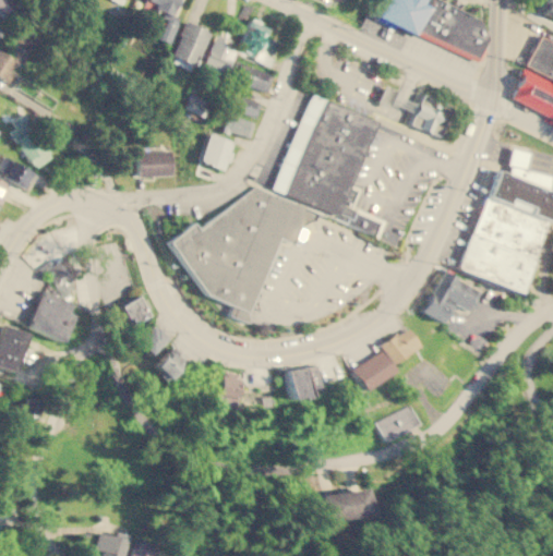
[(21,2),(17,0),(0,0),(0,11),(10,19),(21,2)]
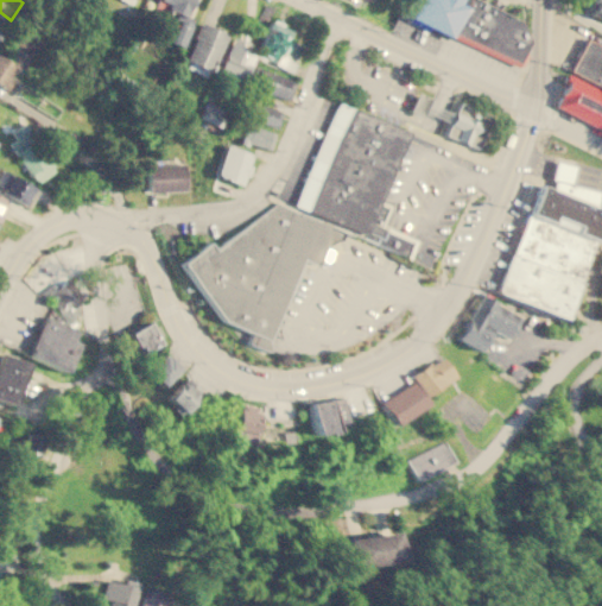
[(206,1),(202,0),(164,0),(160,8),(197,23),(206,1)]
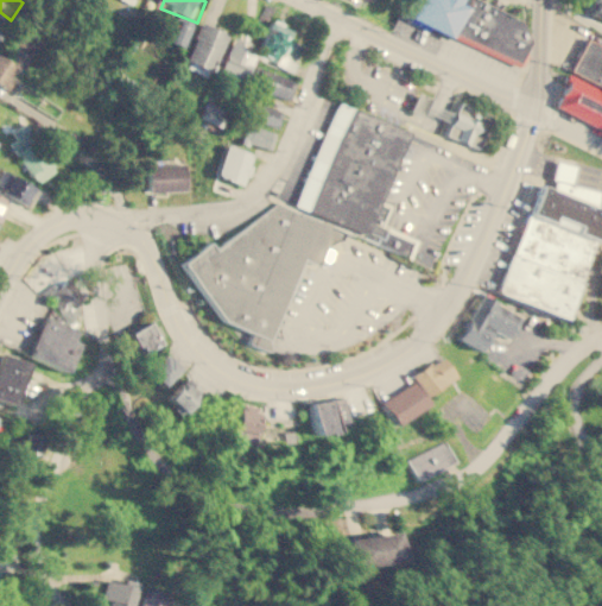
[(473,0),(454,37),(451,39),(413,19),(423,0),(473,0)]
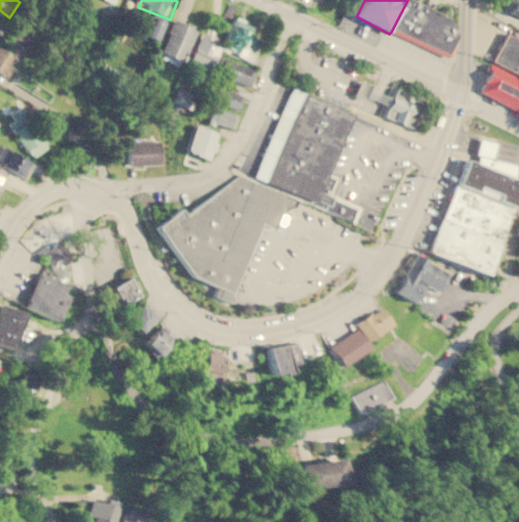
[(407,0),(452,18),(461,37),(452,58),(391,32),(407,0)]
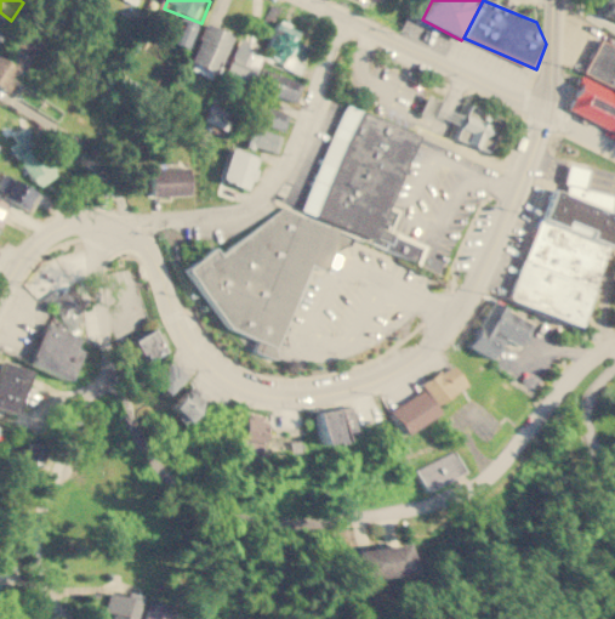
[(303,73),(312,49),(299,43),(303,32),(280,23),(267,60),(303,73)]
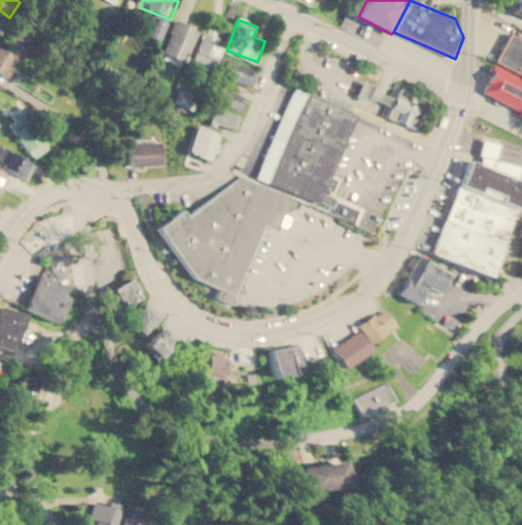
[(184,68),(201,31),(179,21),(162,58),(184,68)]
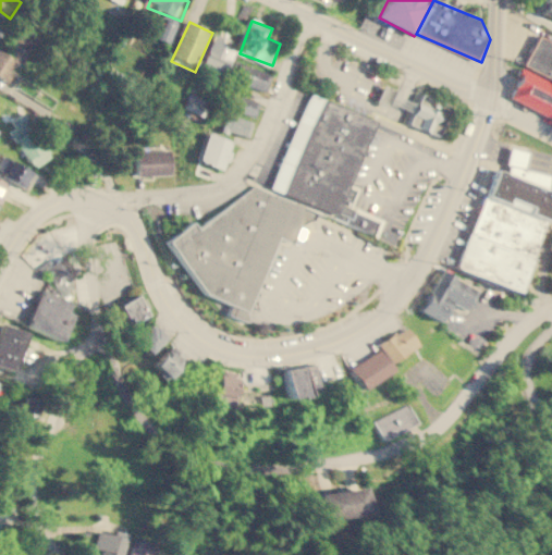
[(16,63),(23,68),(40,37),(24,27),(9,54),(0,49),(0,77),(5,81),(16,63)]
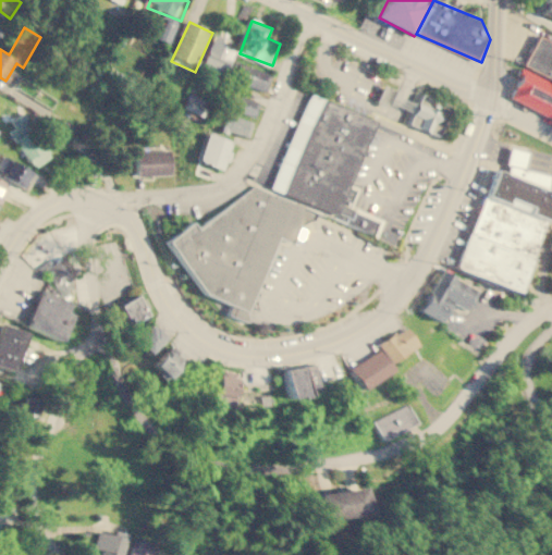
[(551,39),(544,36),(530,64),(551,74),(551,39)]
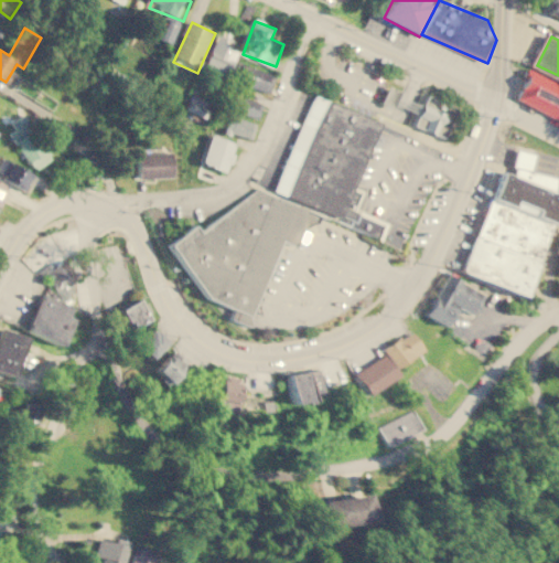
[(242,51),(228,45),(229,43),(219,39),(207,68),(232,77),(242,51)]
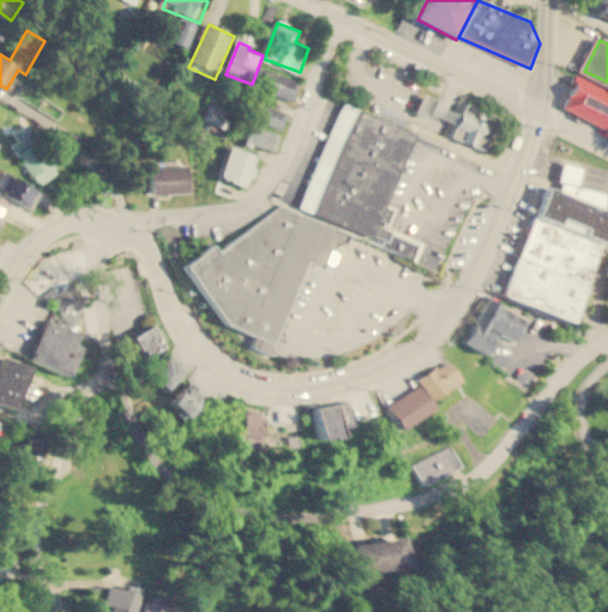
[(575,84),(578,77),(607,91),(607,132),(565,111),(577,85),(575,84)]
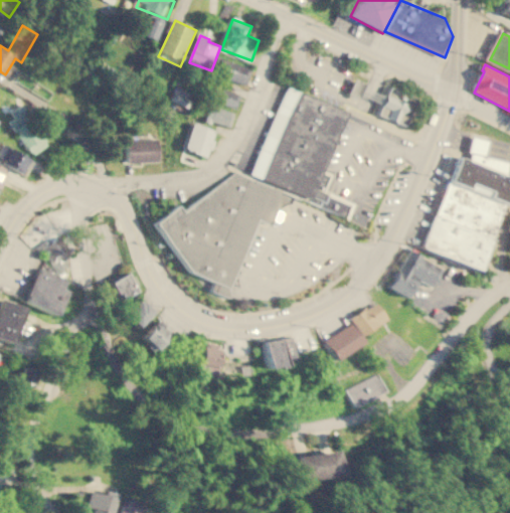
[(292,88),(350,114),(310,202),(300,197),(251,175),(292,88)]
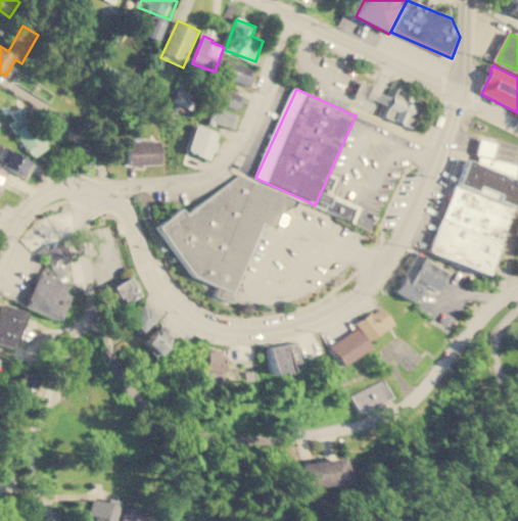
[(407,125),(414,106),(394,98),(390,108),(398,111),(395,121),(407,125)]
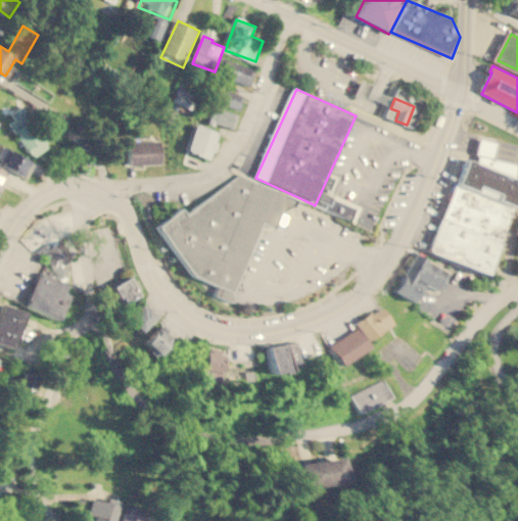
[(241,114),(215,108),(212,123),(237,130),(241,114)]
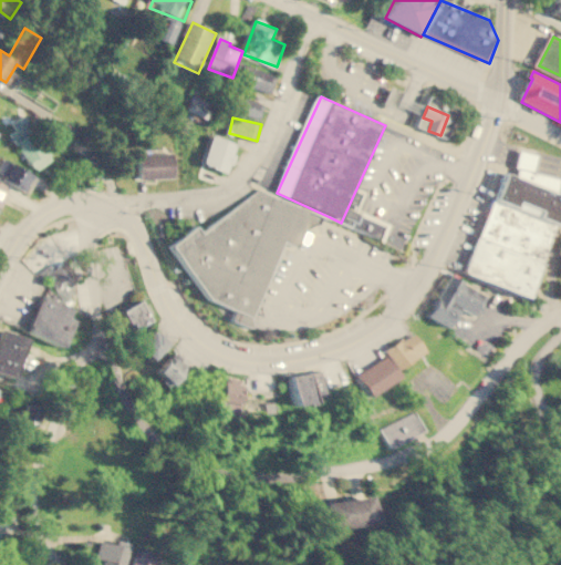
[(55,161),(34,131),(27,137),(21,130),(13,134),(39,172),(55,161)]
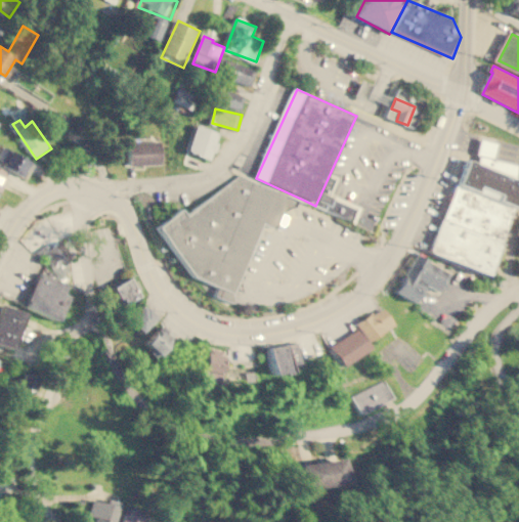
[(191,154),(213,161),(222,134),(201,127),(191,154)]
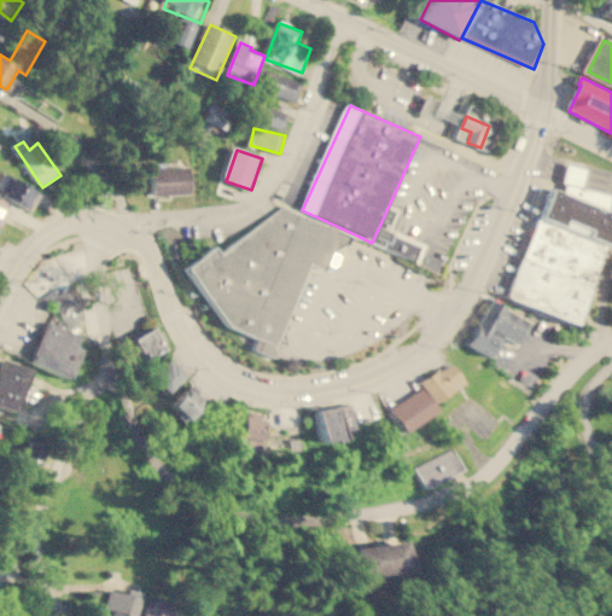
[(571,166),(592,170),(587,189),(611,196),(611,208),(610,214),(566,196),(570,184),(565,182),(571,166)]
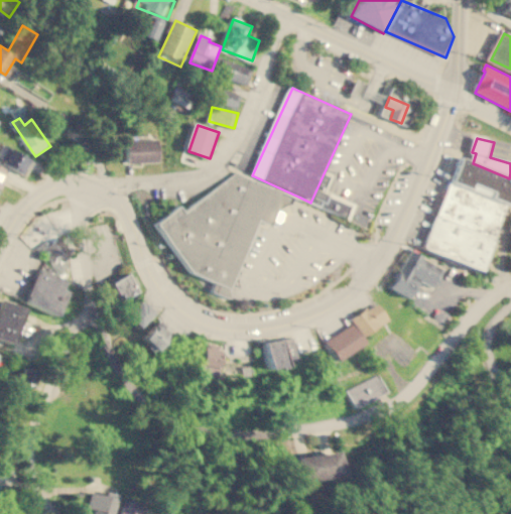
[(127,141),(128,164),(161,163),(160,139),(127,141)]
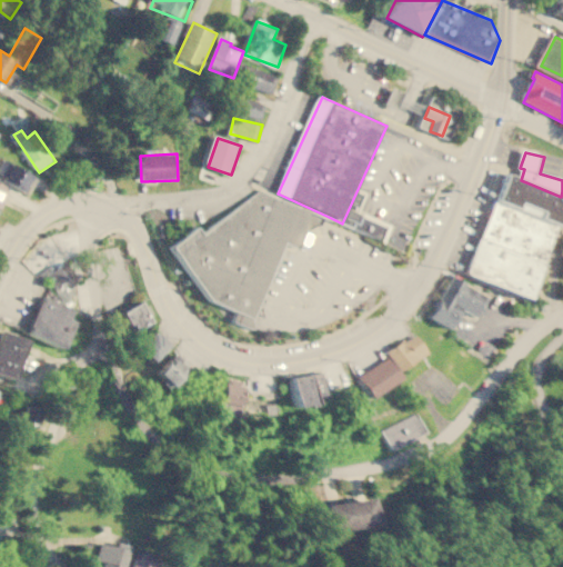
[(0,173),(0,177),(31,194),(40,177),(7,160),(0,173)]
